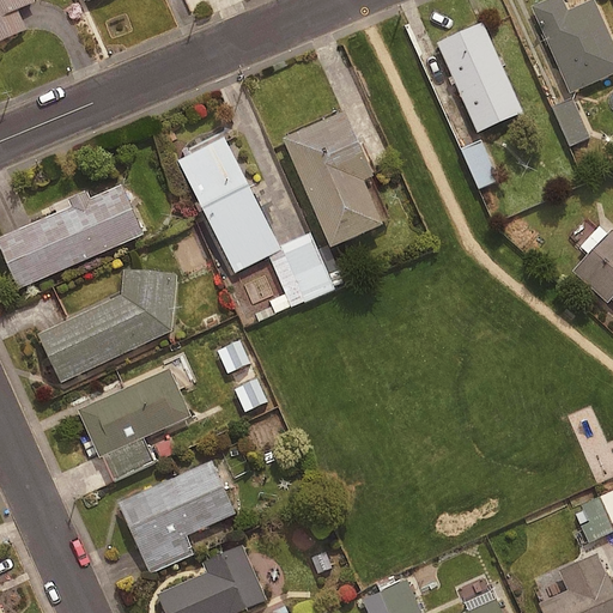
[(0,0),(0,38),(24,29),(14,8),(32,0),(31,0),(0,0)]
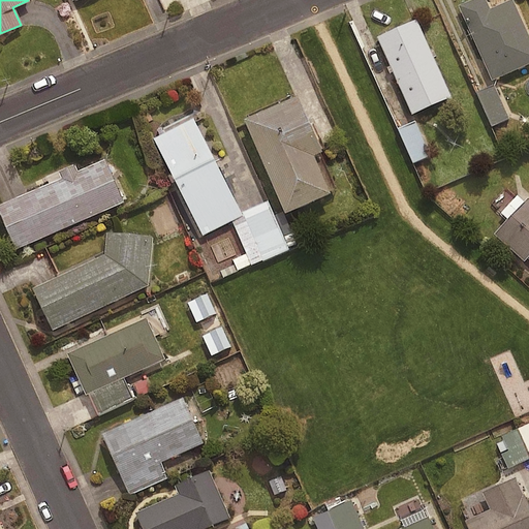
[(485,0),(468,0),(458,5),(491,80),(528,62),(528,39),(510,0),(505,0),(489,8),(485,0)]
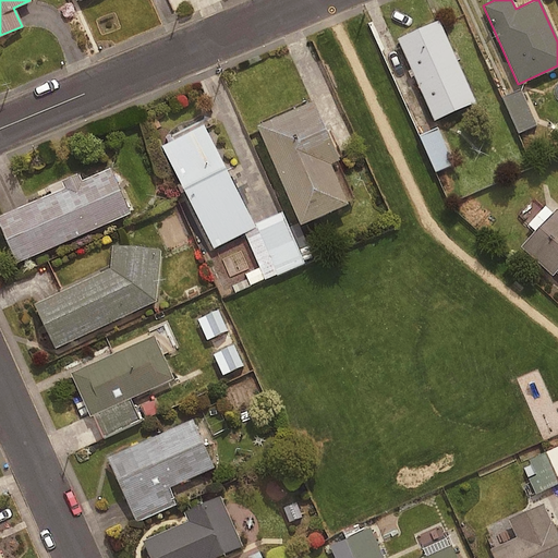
[(437,20),(396,38),(433,121),(474,102),(437,20)]
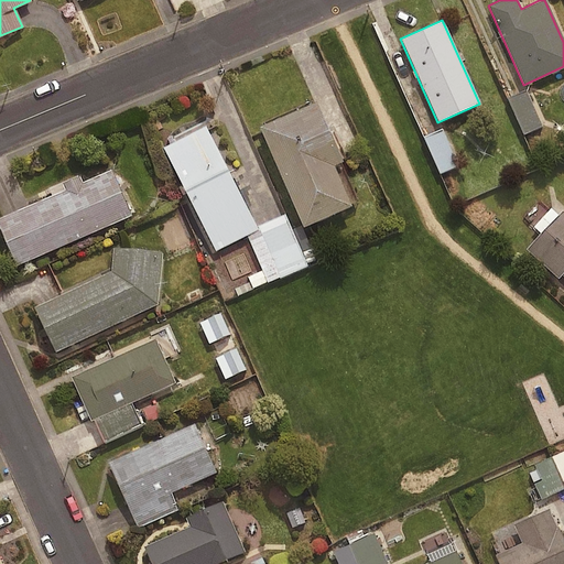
[(541,130),(527,95),(509,102),(524,138),(541,130)]
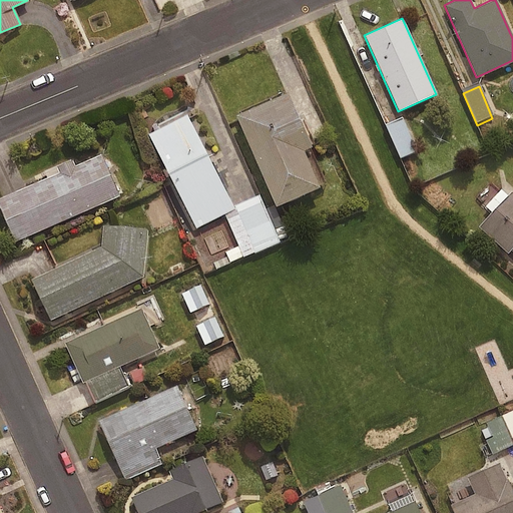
[(286,92),(233,115),(273,206),(317,187),(301,150),(310,146),(286,92)]
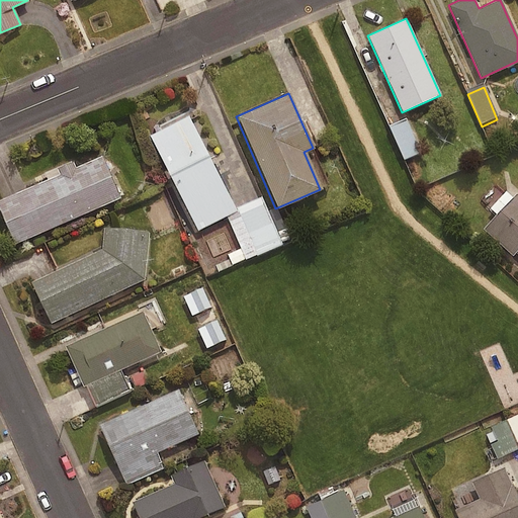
[(236,210),(187,115),(148,135),(196,231),(236,210)]
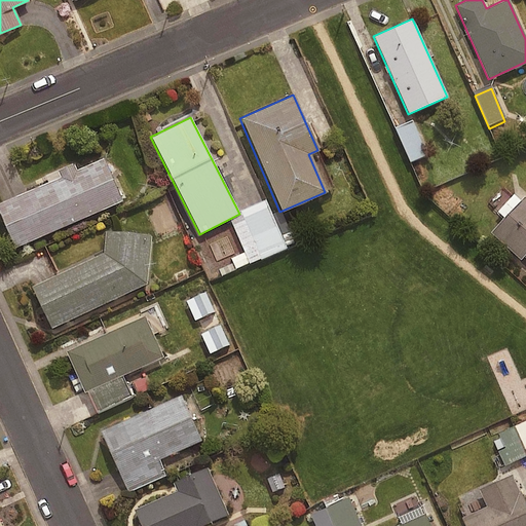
[(428,157),(413,123),(396,132),(411,164),(428,157)]
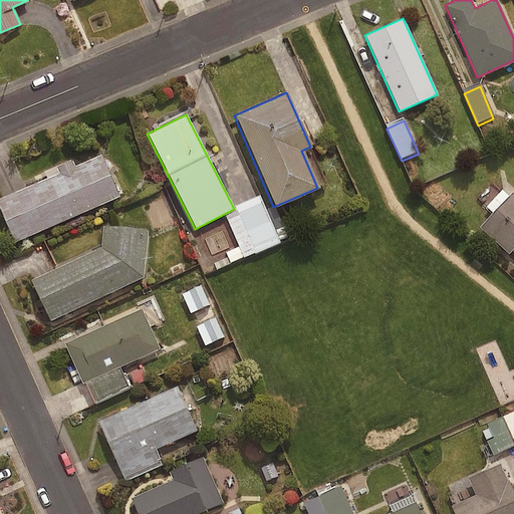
[(118,197),(99,155),(0,197),(0,210),(14,242),(118,197)]
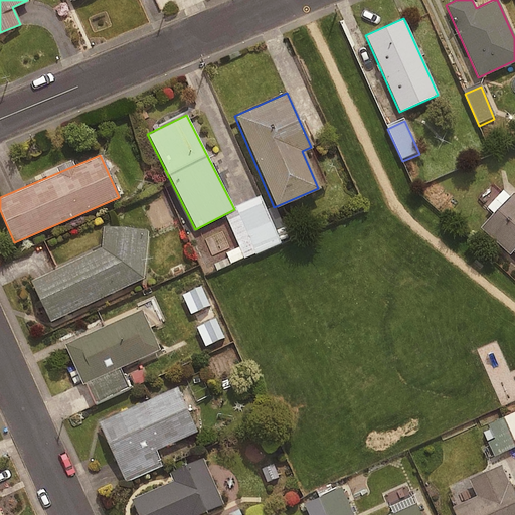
[(514,194),(512,192),(480,227),(509,255),(513,251),(514,252),(514,194)]
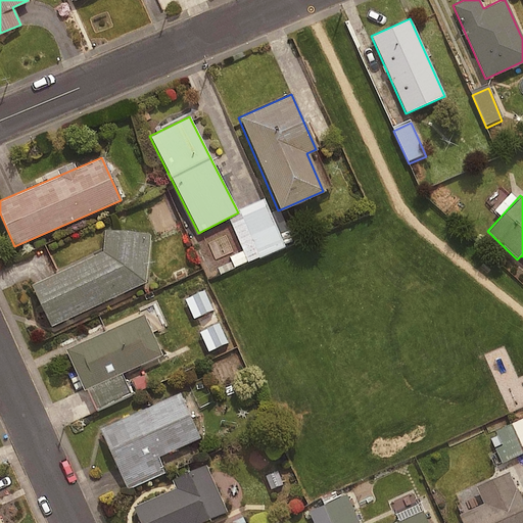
[(149,234),(103,230),(101,251),(31,285),(50,326),(145,281),(149,234)]
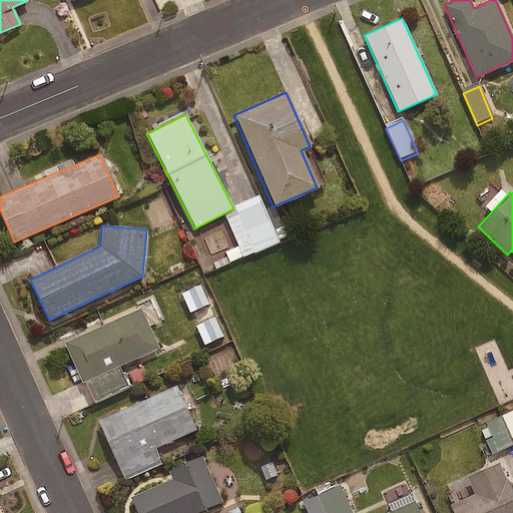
[(218,328),(209,306),(195,312),(203,333),(218,328)]
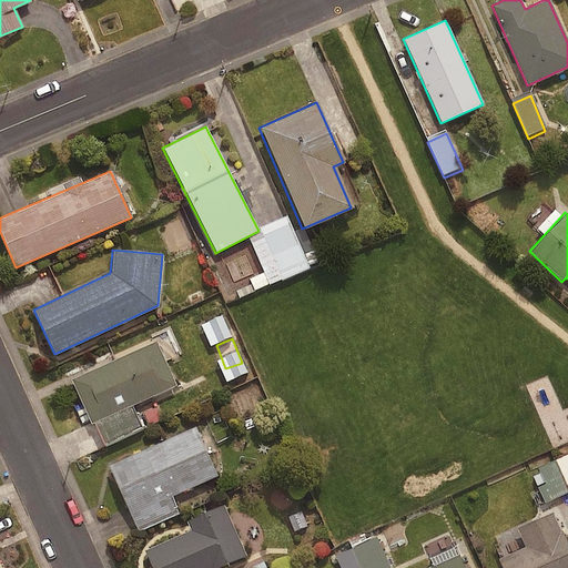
[(174,385),(154,341),(69,379),(90,424),(174,385)]
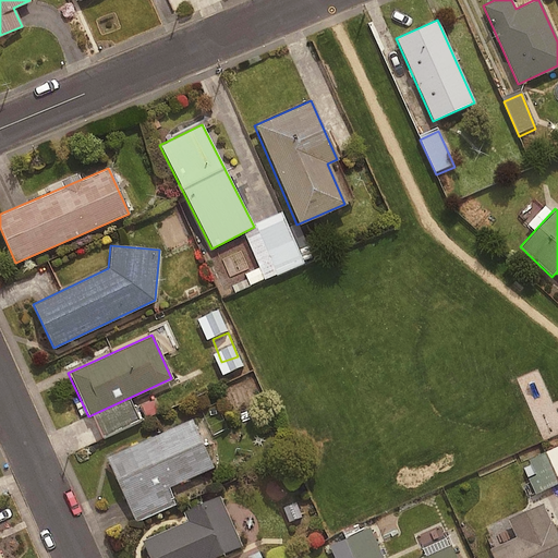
[(213,468),(191,419),(106,457),(135,522),(176,505),(168,488),(213,468)]
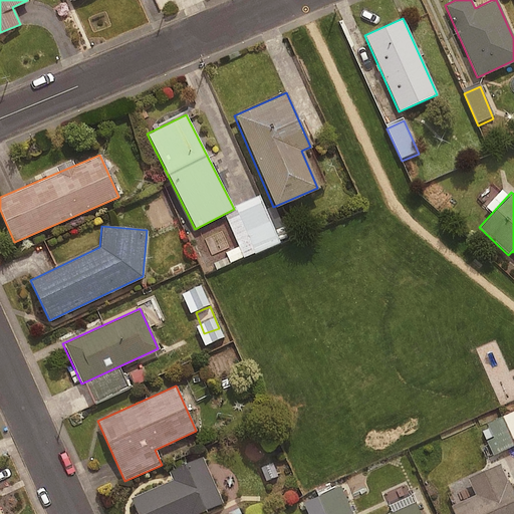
[(513,415),(481,430),(493,457),(513,447),(513,415)]
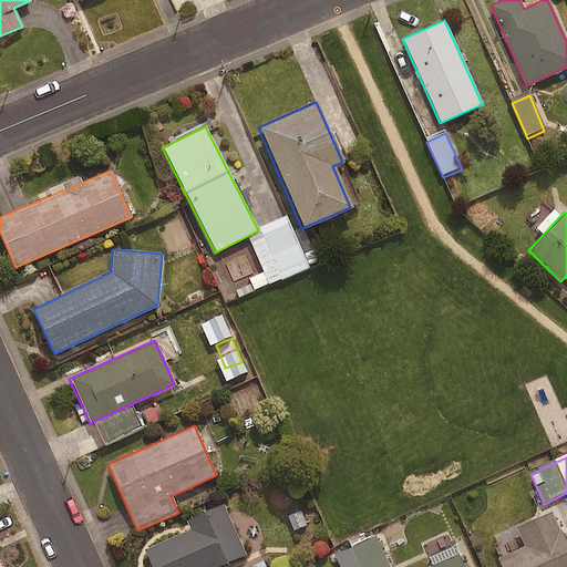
[(219,566),(245,556),(222,504),(185,521),(189,529),(144,550),(151,566),(219,566)]
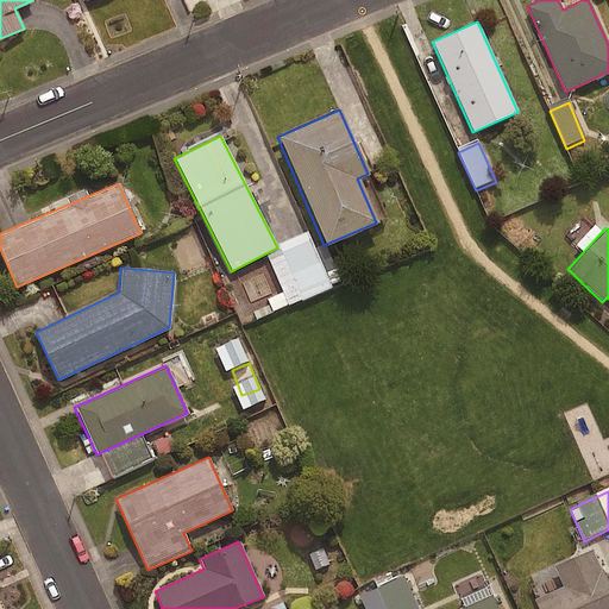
[(608,608),(608,586),(592,550),(553,567),(562,586),(534,600),(538,608),(608,608)]
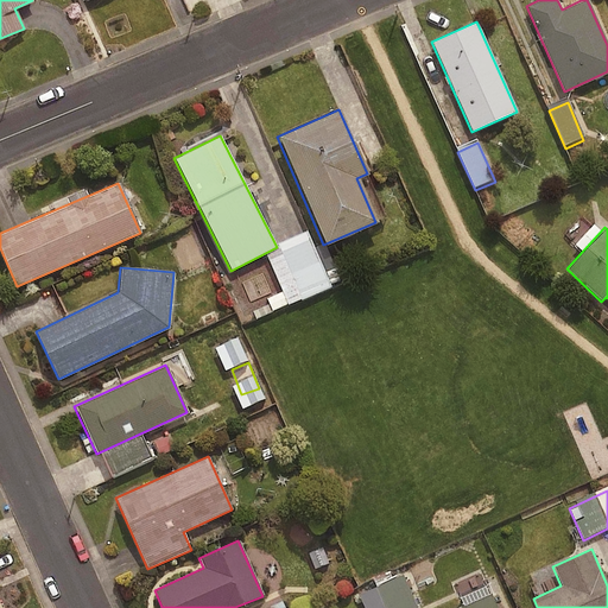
[(496,607),(491,594),(458,607),(496,607)]
